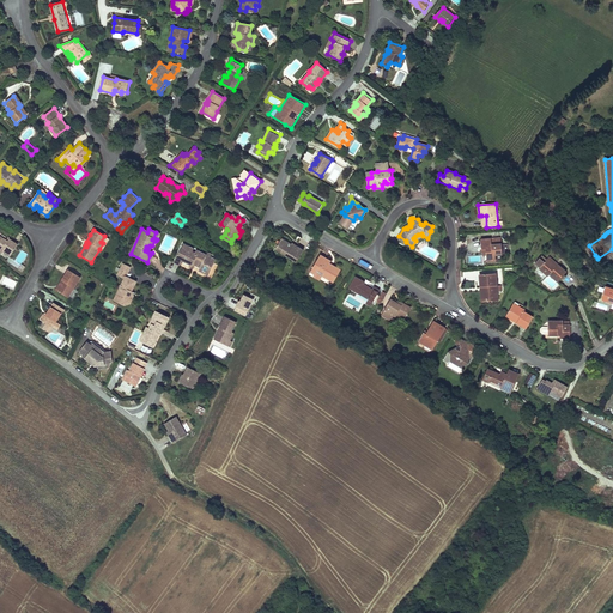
[(0,232),(0,248),(5,250),(11,255),(18,244),(10,238),(8,241),(4,238),(0,235),(0,232)]
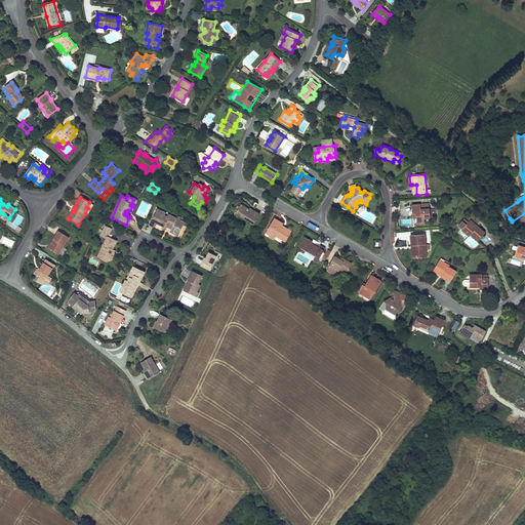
[(93,205),(89,202),(86,207),(88,208),(85,213),(87,214),(93,205)]
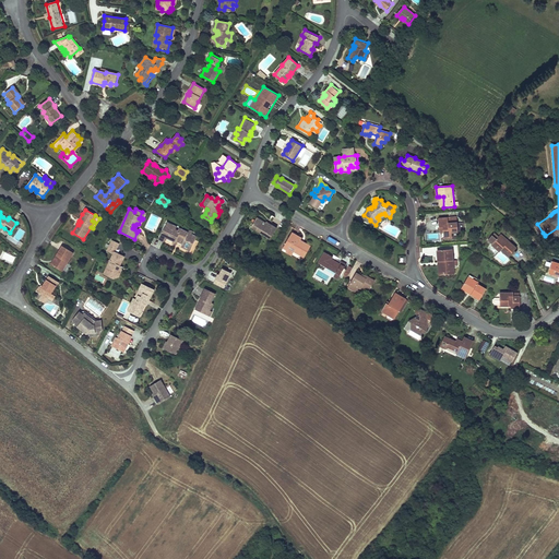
[(265,223),(257,217),(251,227),(257,230),(259,226),(262,229),(260,233),(270,238),(276,228),(270,224),(270,225),(265,223)]
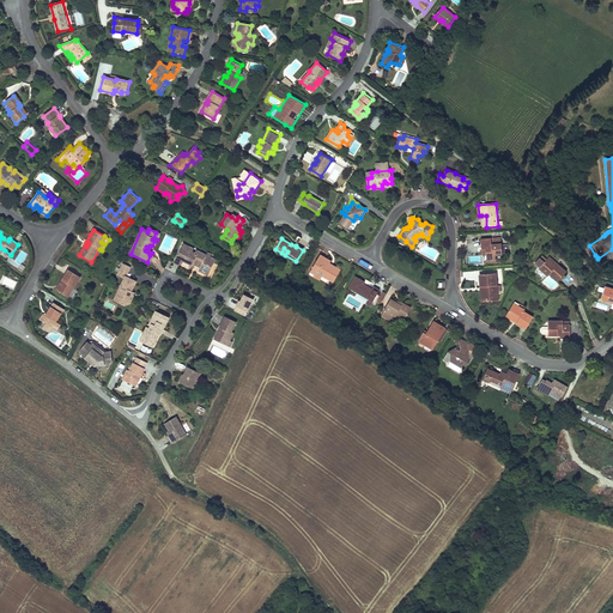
[(491,238),(481,240),(481,250),(486,249),(489,249),(489,252),(486,253),(487,260),(496,260),(496,256),(503,255),(502,243),(492,246),(491,238)]
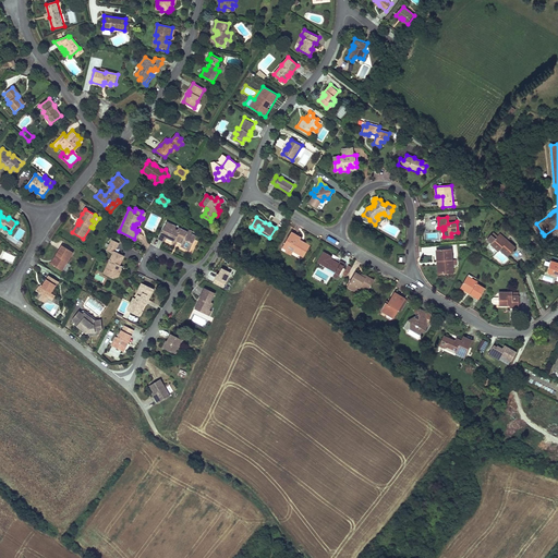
[(194,232),(189,229),(187,231),(179,227),(178,230),(174,228),(176,226),(166,221),(164,227),(166,228),(165,230),(162,229),(158,238),(164,241),(166,237),(173,240),(176,240),(178,241),(182,243),(180,245),(189,250),(196,235),(193,234),(194,232)]
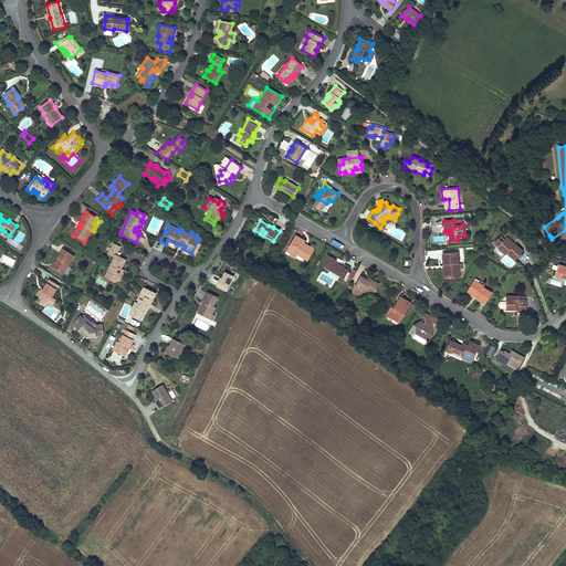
[(300,239),(296,236),(287,249),(292,251),(291,253),(296,258),(299,254),(308,261),(315,250),(304,244),(299,241),(300,239)]
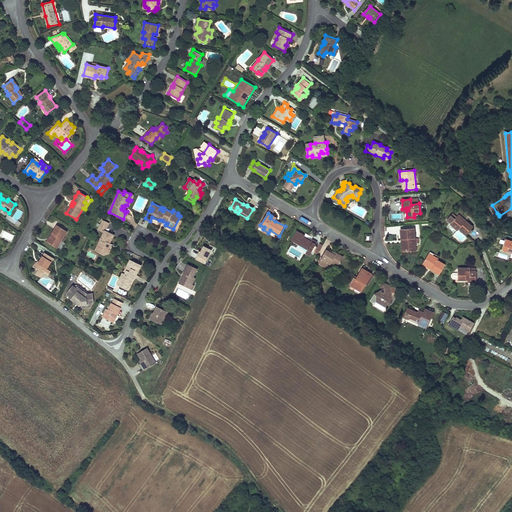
[(466,221),(458,214),(457,216),(464,223),(466,221)]
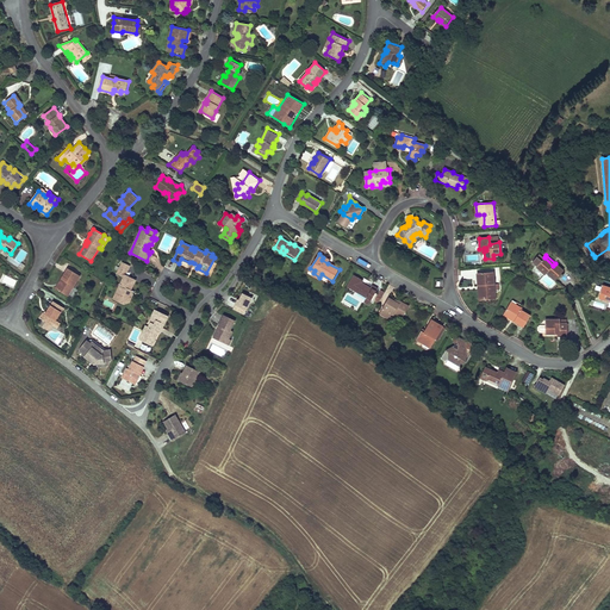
[(564,271),(555,263),(553,266),(545,257),(543,259),(541,261),(537,256),(533,262),(537,266),(536,267),(545,275),(547,273),(555,280),(558,278),(564,271)]
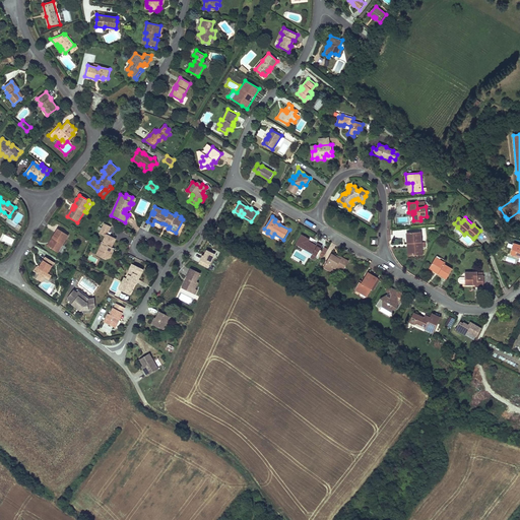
[(148,232),(151,224),(144,221),(141,228),(148,232)]
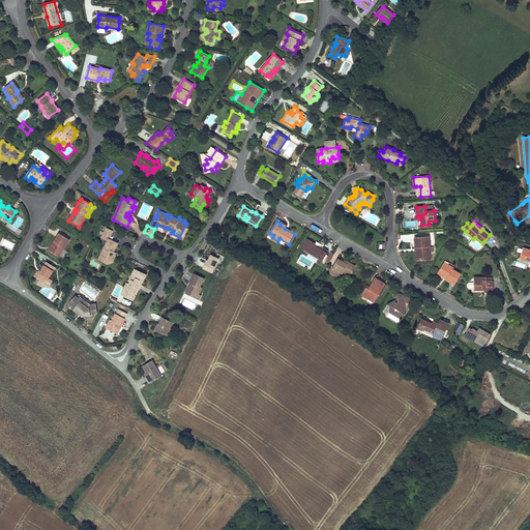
[(109,239),(111,235),(113,231),(107,228),(105,232),(101,238),(108,241),(100,255),(102,256),(105,259),(102,262),(107,264),(113,262),(114,259),(112,255),(114,252),(117,244),(109,239)]
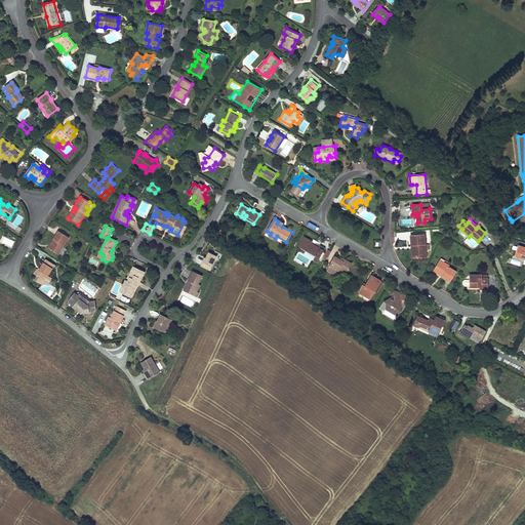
[(69,238),(58,231),(55,236),(52,241),(54,242),(49,250),(58,255),(69,238)]
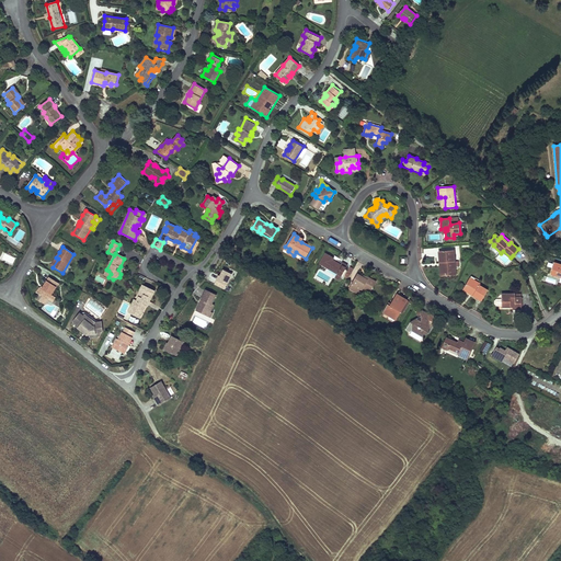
[(454,250),(438,251),(439,263),(442,263),(443,276),(453,275),(453,268),(455,268),(454,250)]
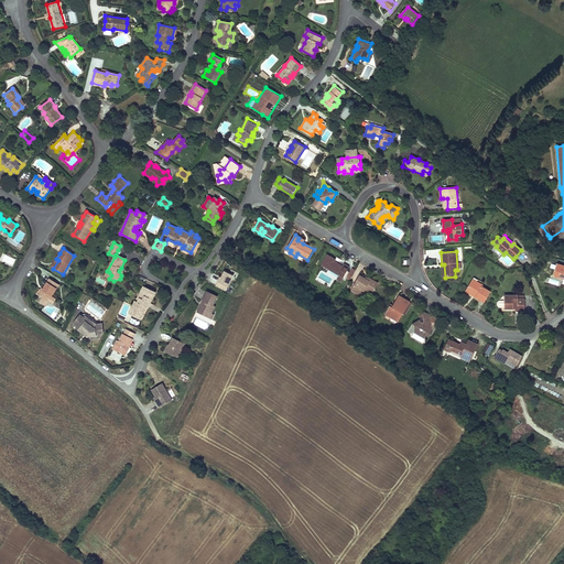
[(336,259),(327,255),(322,266),(339,275),(337,280),(340,282),(348,270),(343,267),(334,262),(336,259)]
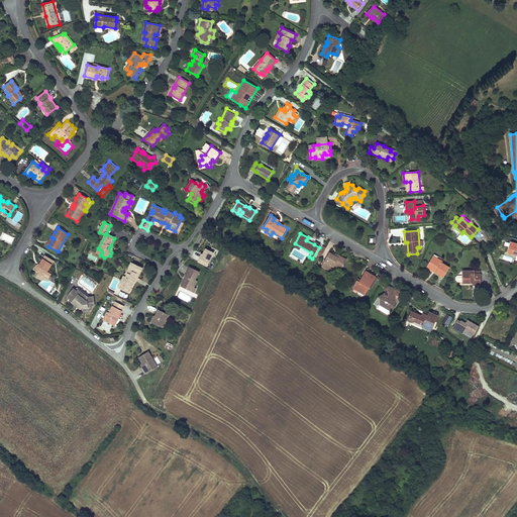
[(516,244),(510,242),(507,253),(516,255),(516,244)]
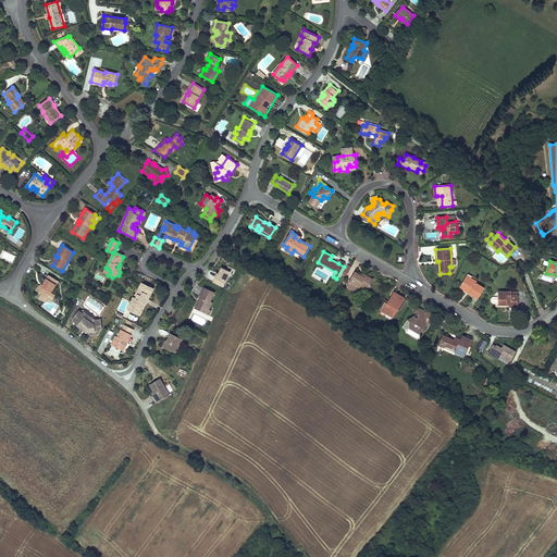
[(221,267),(217,273),(211,270),(207,279),(223,287),(231,272),(221,267)]
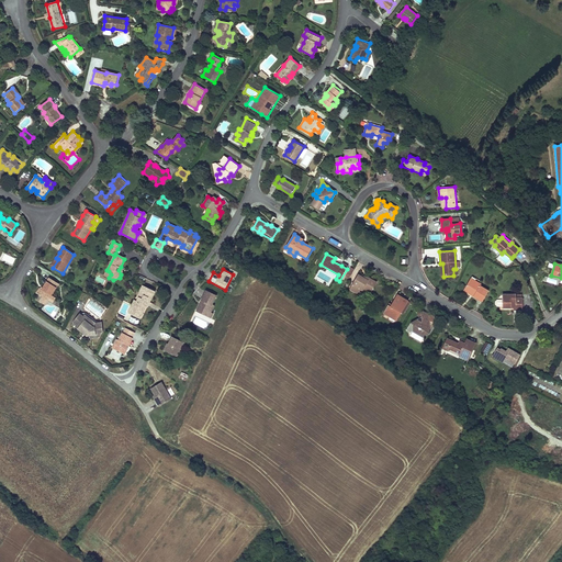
[(366,279),(358,274),(350,289),(359,294),(361,291),(362,288),(371,293),(374,288),(372,287),(375,282),(371,279),(367,277),(366,279)]
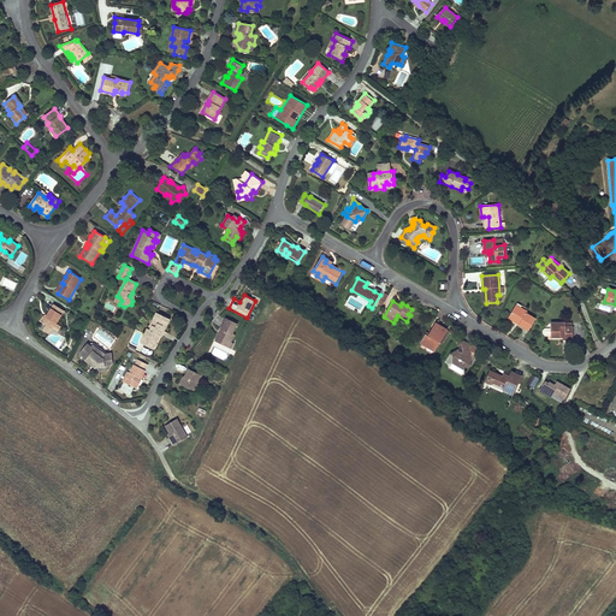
[(65,312),(54,304),(51,311),(47,315),(49,317),(48,319),(46,318),(43,317),(40,321),(53,330),(55,325),(65,312)]
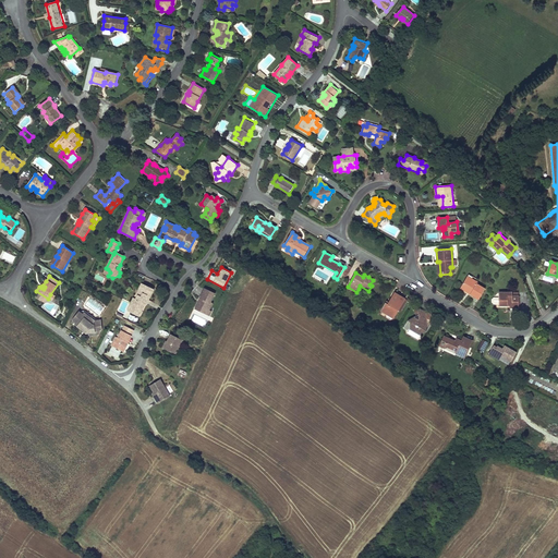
[(477,282),(468,276),(461,286),(471,292),(470,294),(478,300),(485,289),(477,284),(477,282)]
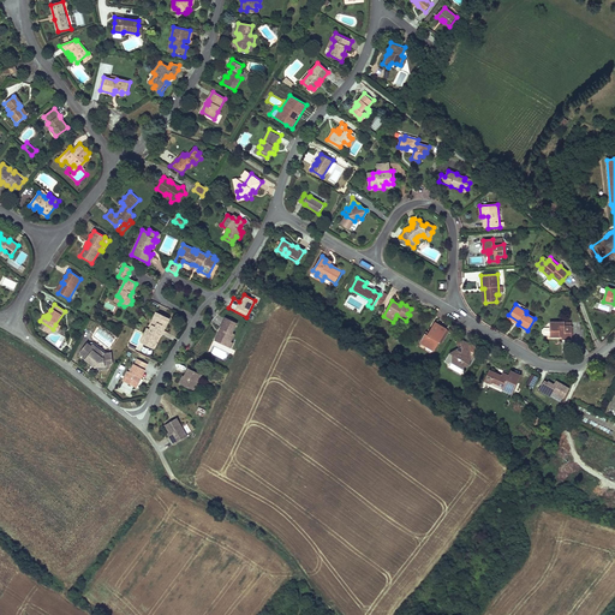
[(171,320),(156,312),(150,324),(153,326),(149,330),(147,329),(143,336),(145,338),(145,340),(143,344),(150,347),(151,344),(155,345),(160,335),(159,334),(161,329),(163,332),(171,320)]
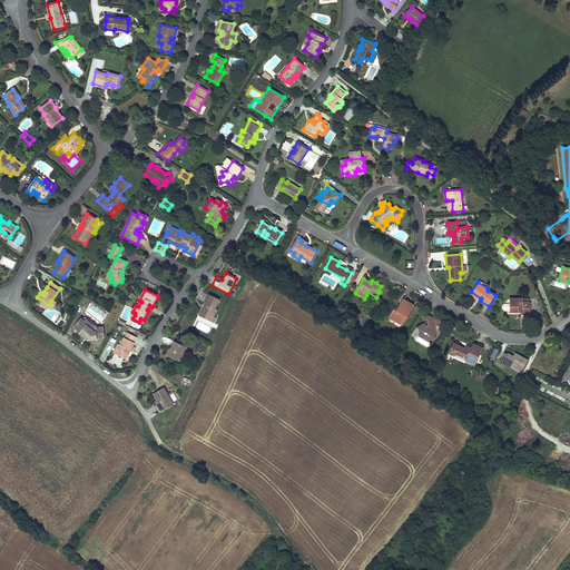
[(218,295),(208,292),(204,303),(206,304),(205,307),(203,306),(200,314),(215,320),(217,314),(215,314),(217,305),(215,305),(218,295)]
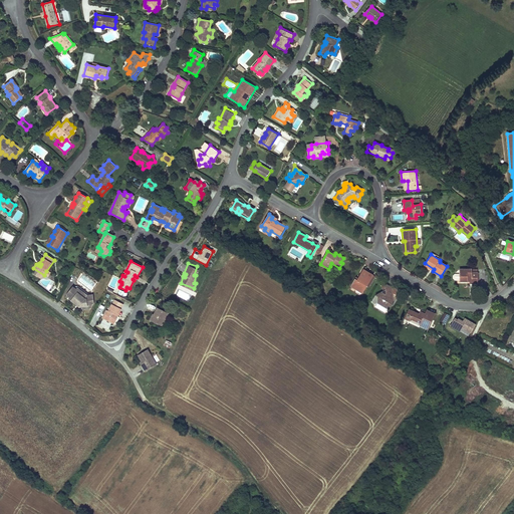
[(472,269),(460,269),(460,273),(455,273),(454,275),(454,278),(455,279),(460,279),(460,281),(470,281),(472,281),(472,283),(478,283),(478,272),(472,272),(472,269)]
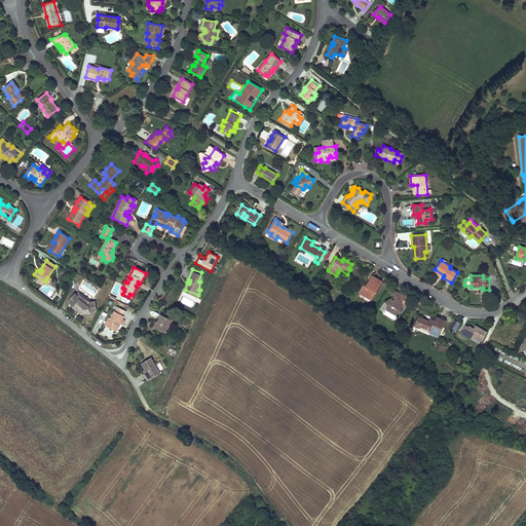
[(377,278),(372,276),(367,286),(368,286),(367,288),(364,286),(360,294),(365,297),(366,295),(372,299),(381,282),(377,278)]
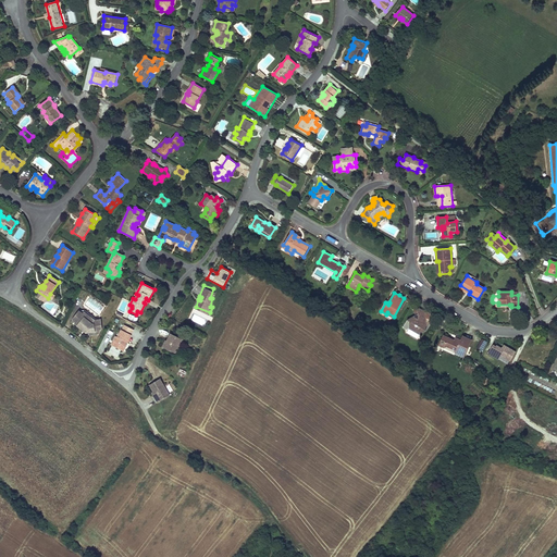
[(422,310),(418,308),(418,314),(406,320),(409,322),(409,329),(416,332),(420,335),(425,331),(425,312),(422,310)]
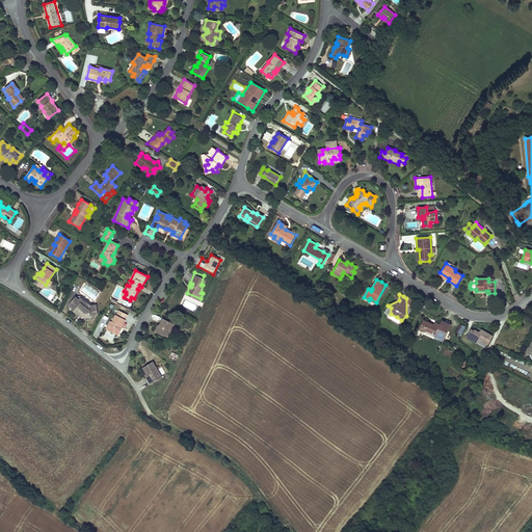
[(78,314),(83,318),(84,316),(85,315),(86,316),(88,318),(96,317),(97,315),(97,304),(92,304),(81,295),(79,298),(76,296),(70,303),(71,306),(74,308),(72,309),(78,314)]
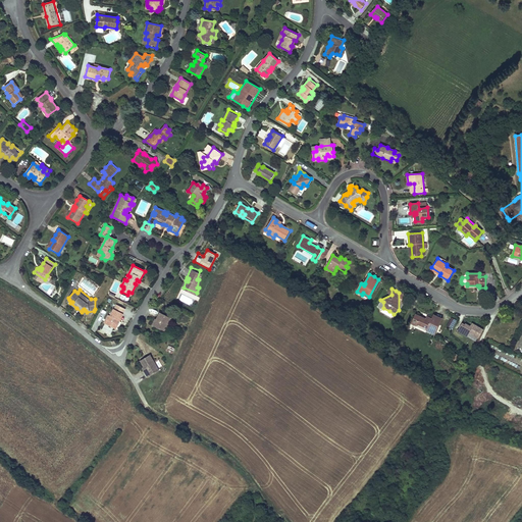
[(120,321),(123,314),(114,310),(111,316),(109,316),(105,324),(114,328),(118,320),(120,321)]
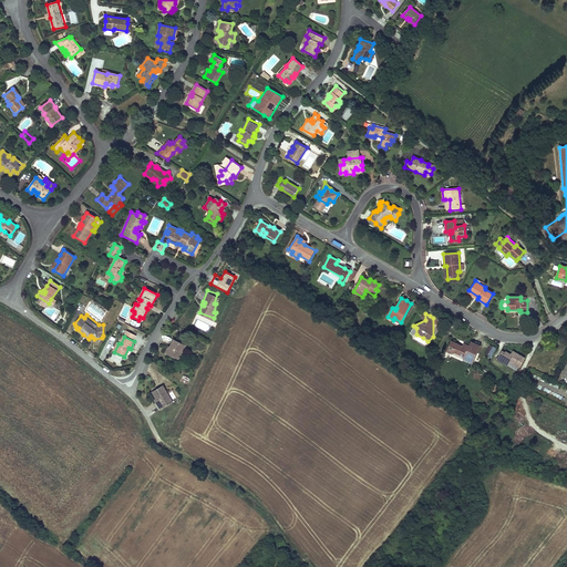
[(186,344),(175,339),(172,347),(167,353),(179,359),(186,344)]
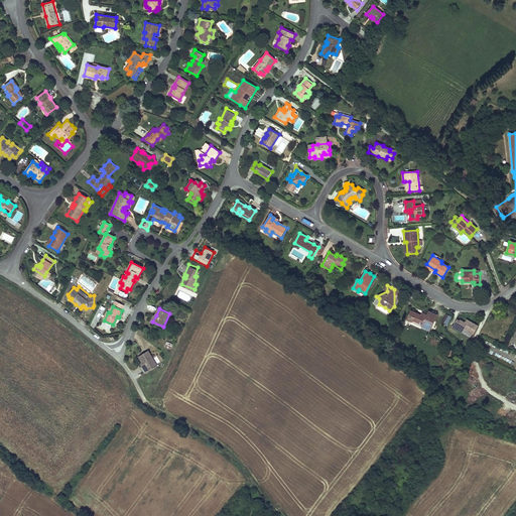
[(420,315),(410,310),(406,319),(411,323),(412,320),(422,325),(421,327),(429,331),(436,314),(431,312),(428,311),(427,314),(426,316),(421,314),(420,315)]
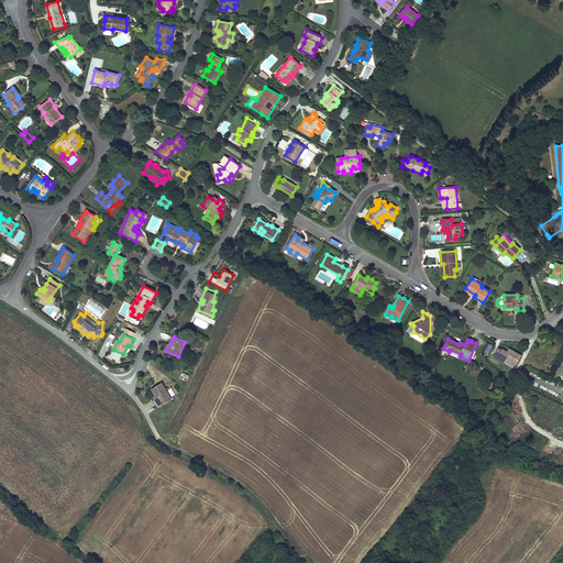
[(487,342),(483,352),(487,355),(493,345),(487,342)]
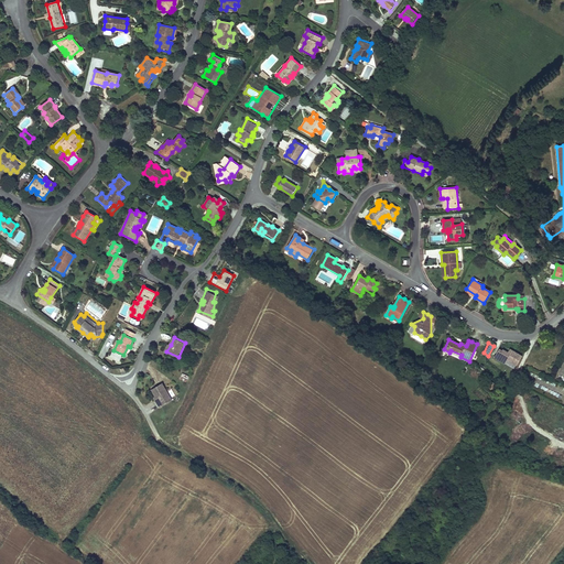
[(522,355),(510,348),(508,351),(500,347),(494,358),(505,365),(507,360),(517,366),(522,355)]
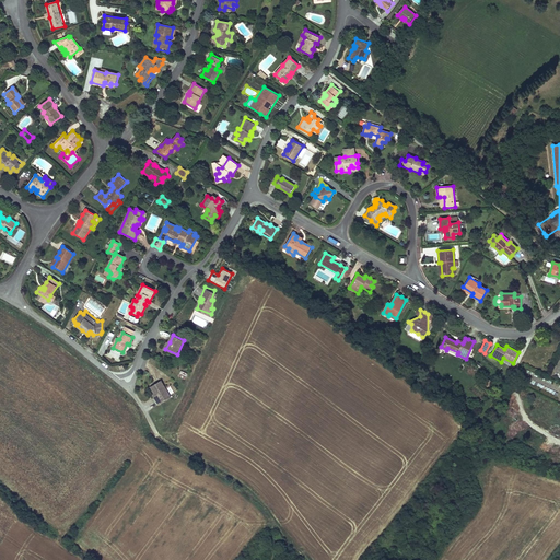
[(161,381),(150,386),(154,393),(158,399),(155,400),(159,404),(171,397),(161,381)]
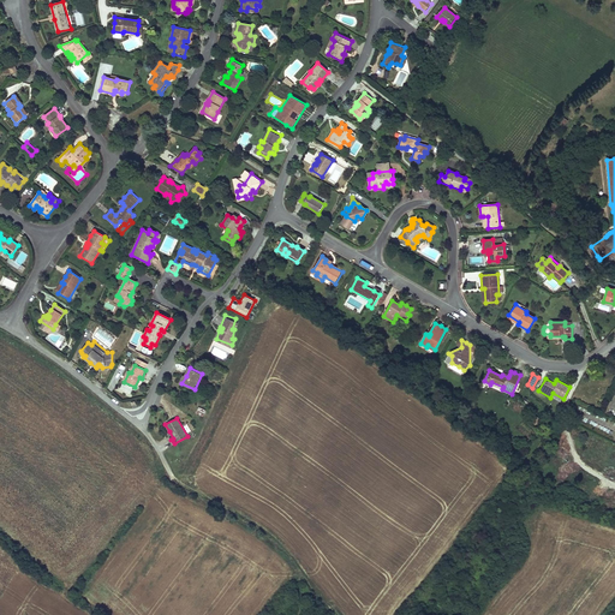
All buildings are outlined.
